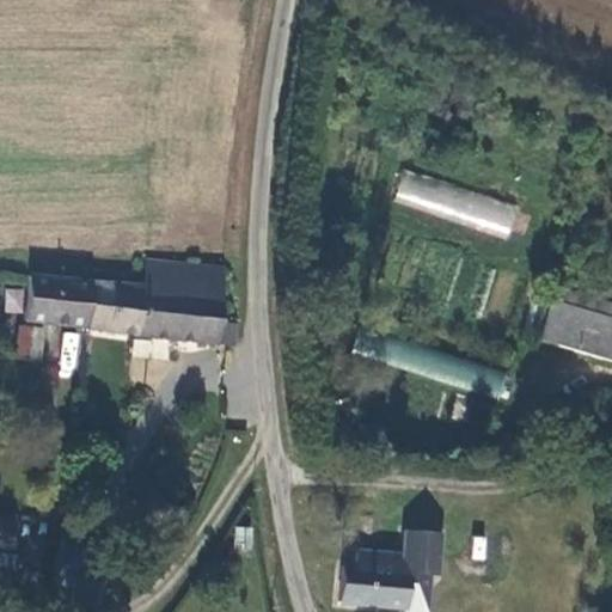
[(392,201),(507,239),(518,207),(403,167),(392,201)]
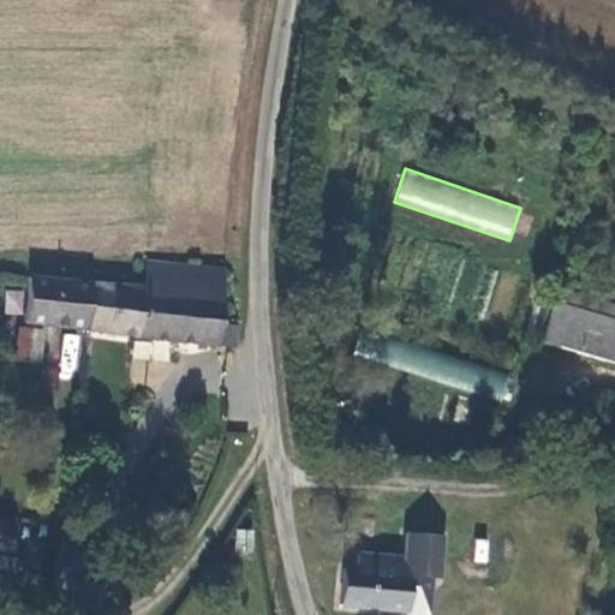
[(231,354),(234,326),(221,323),(227,276),(218,274),(148,266),(147,292),(142,340),(231,354)]
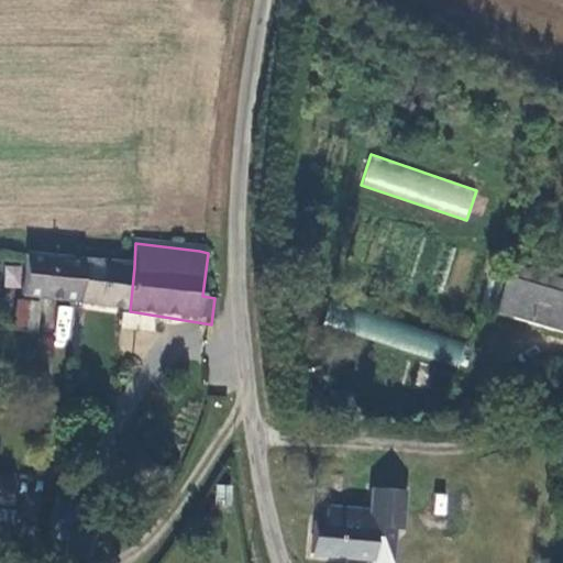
[(23,296),(130,311),(134,267),(28,255),(23,296)]
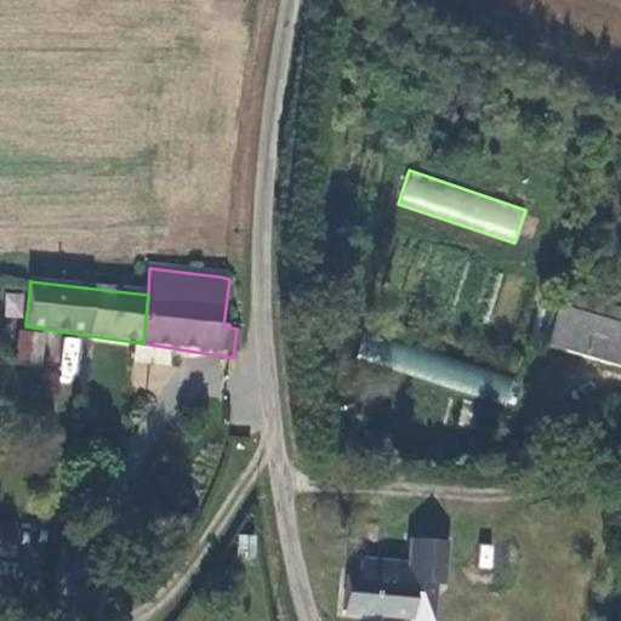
[(5,292),(4,318),(23,319),(24,294),(5,292)]
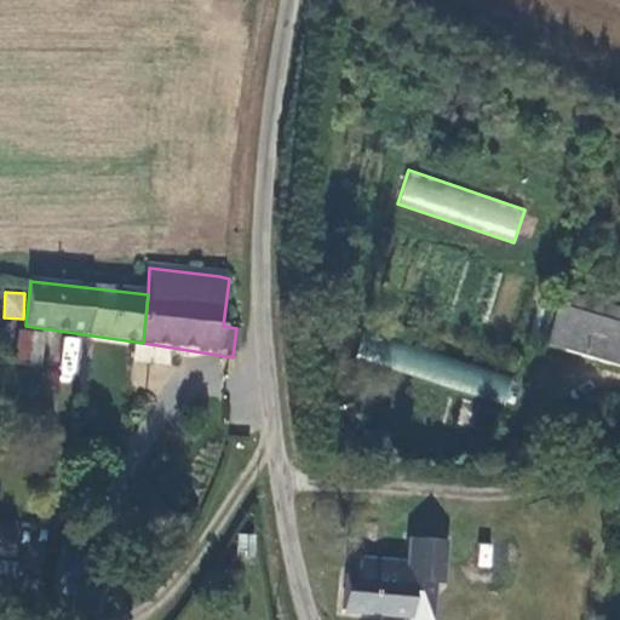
[(619,322),(561,308),(551,346),(619,363),(619,322)]
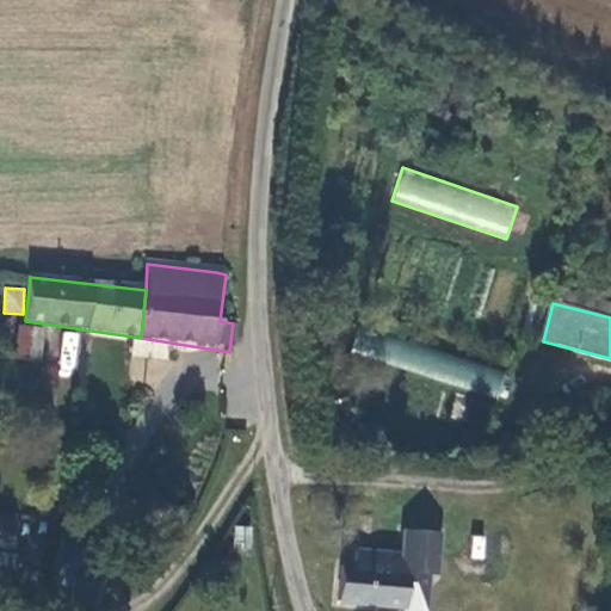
[(43,329),(31,329),(19,328),(17,362),(38,364),(41,364),(43,329)]
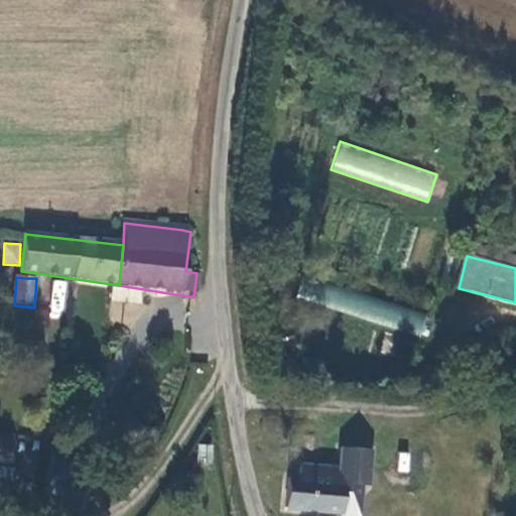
[(295,299),(421,334),(427,312),(301,279),(295,299)]
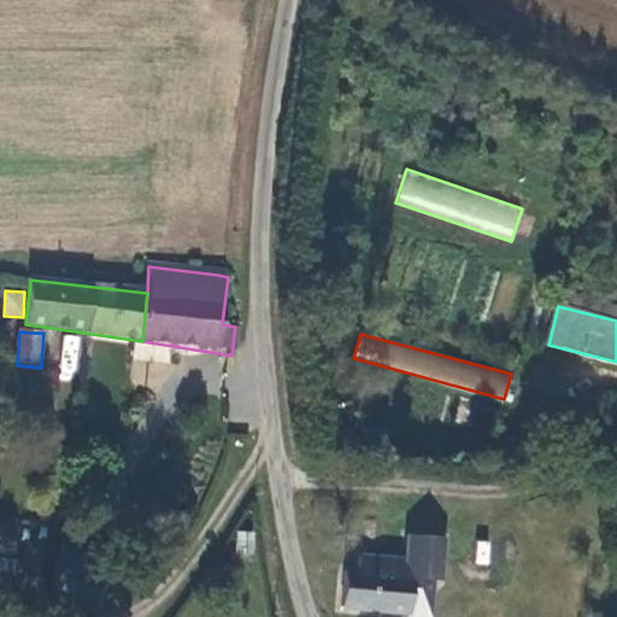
[(0,556),(13,557),(17,519),(0,517),(0,556)]
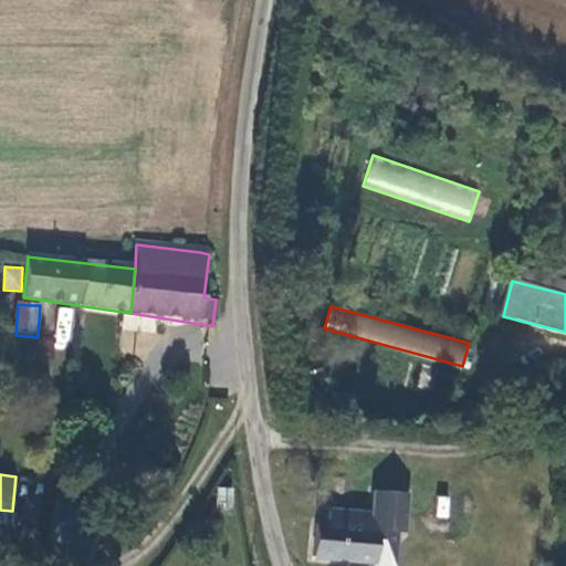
[(218,485),(213,507),(231,512),(236,490),(218,485)]
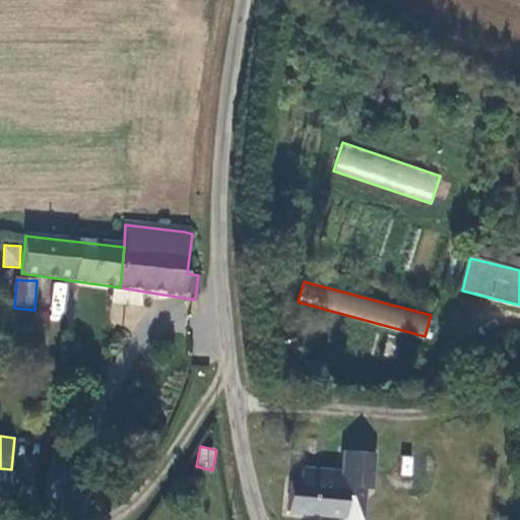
[(340,519),(363,519),(365,490),(372,491),(375,453),(341,451),(339,471),(300,468),(299,479),(287,477),(284,514),(340,518),(340,519)]
